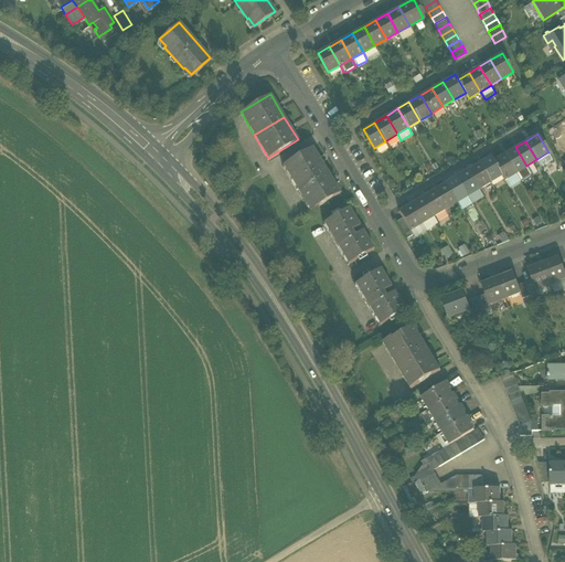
[(283,165),(296,188),(327,169),(312,146),(283,165)]
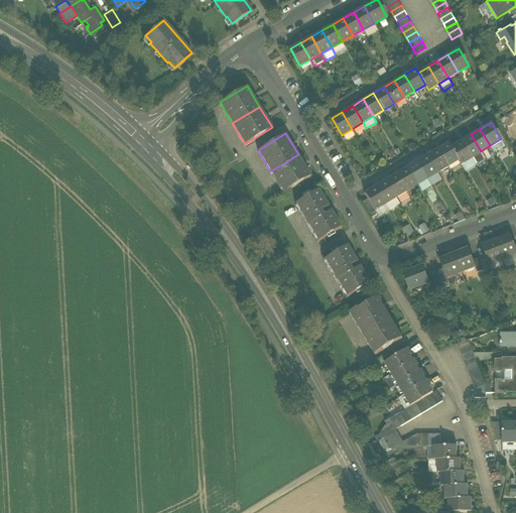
[(461,140),(471,157),(481,151),(471,134),(461,140)]
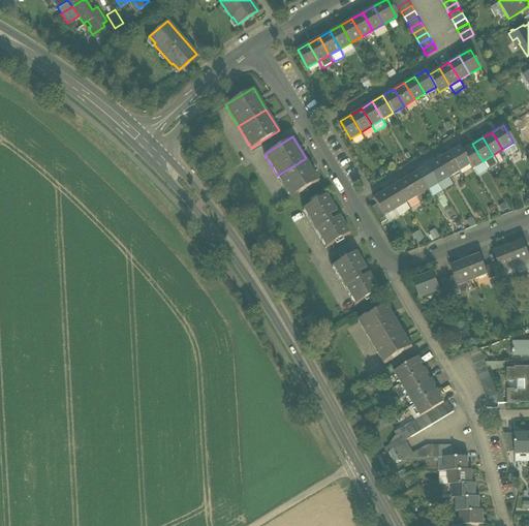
[(517,149),(512,143),(504,148),(508,153),(517,149)]
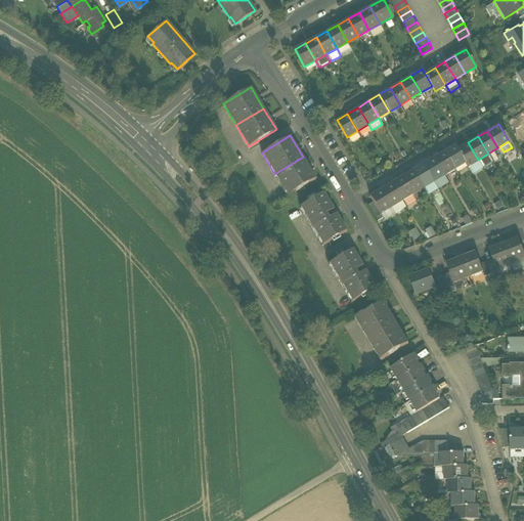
[(468,142),(457,148),(466,162),(468,166),(478,160),(468,142)]
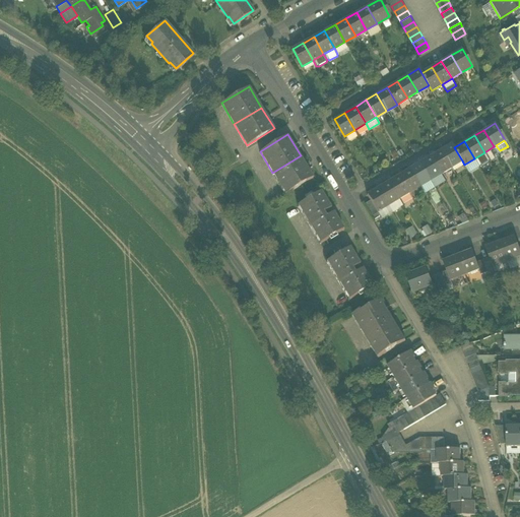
[(451,143),(441,149),(451,167),(462,160),(454,147),(451,143)]
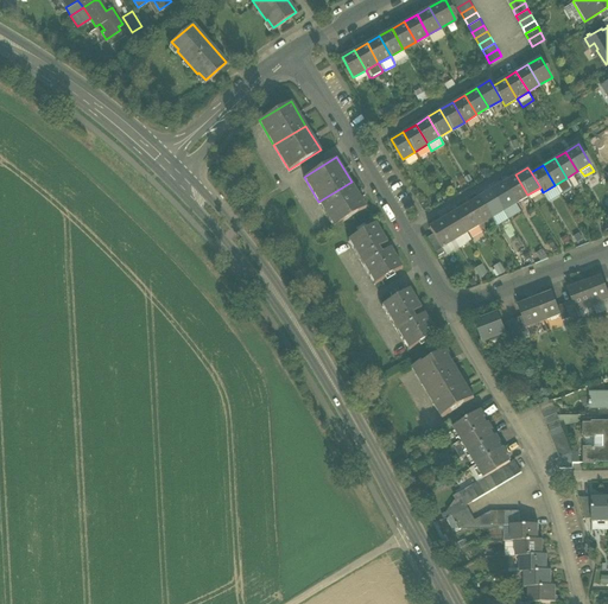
[(581,178),(577,171),(567,178),(572,188),(583,180),(581,178)]
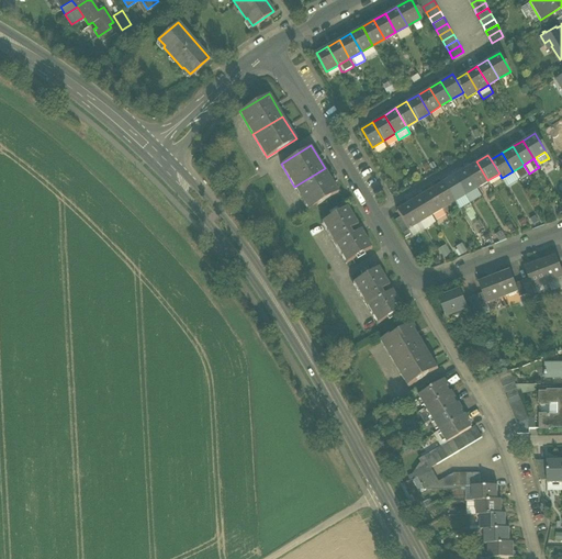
[(476,161),(465,169),(476,188),(487,180),(476,161)]
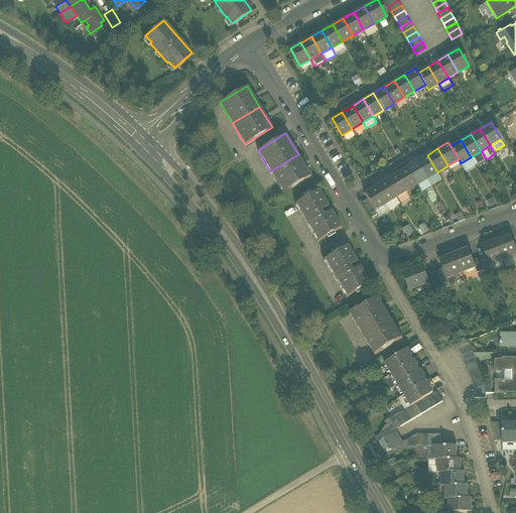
[(485,157),(481,151),(471,157),(475,162),(476,163),(478,163),(484,160),(485,157)]
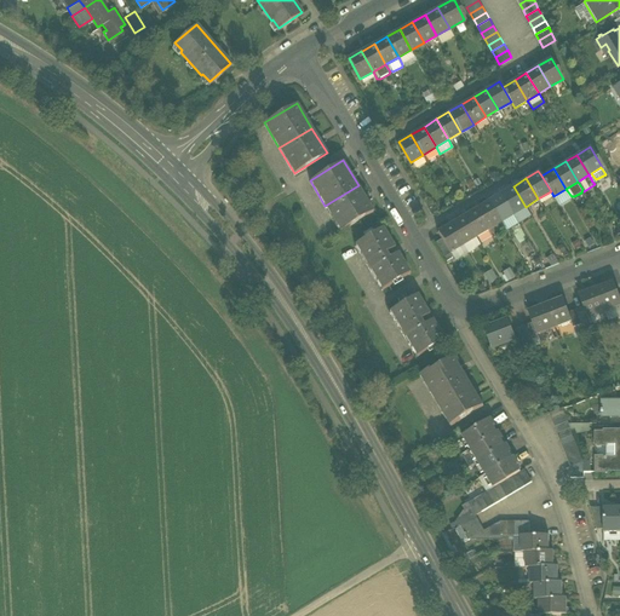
[(373,211),(359,185),(325,206),(339,230),(373,211)]
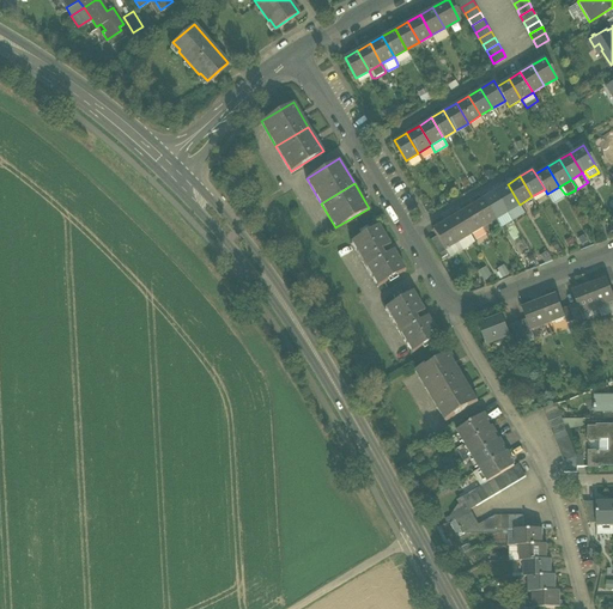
[(508,184),(495,192),(508,212),(520,205),(508,184)]
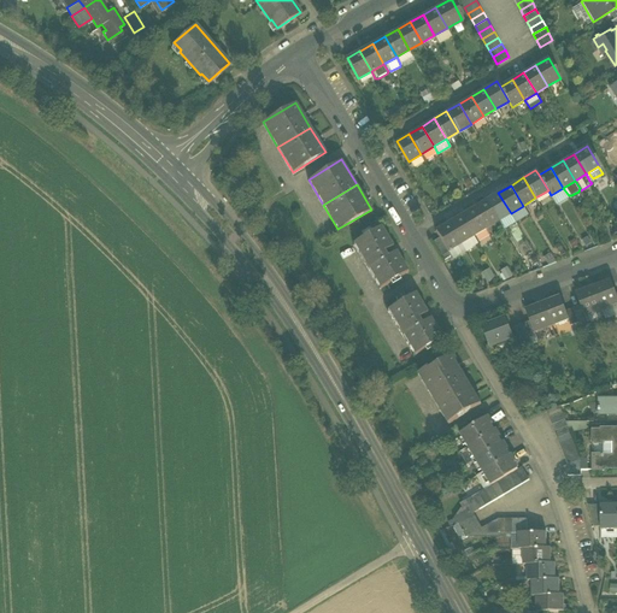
[(563,188),(551,195),(556,204),(569,196),(568,194),(563,188)]
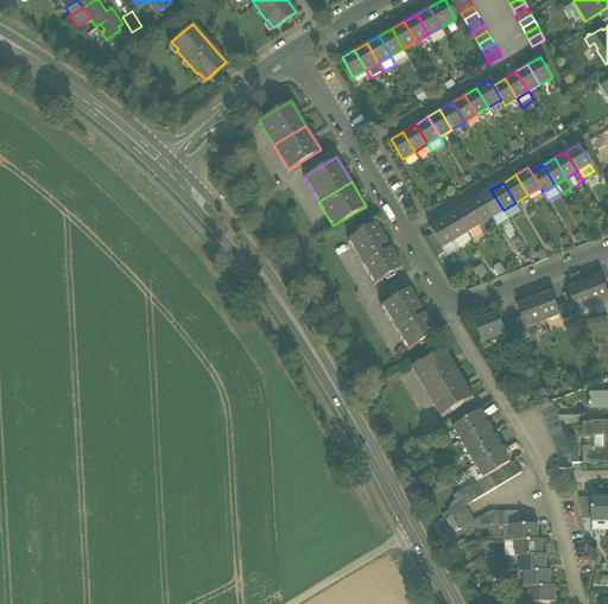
[(491,190),(479,197),(491,217),(504,210),(491,190)]
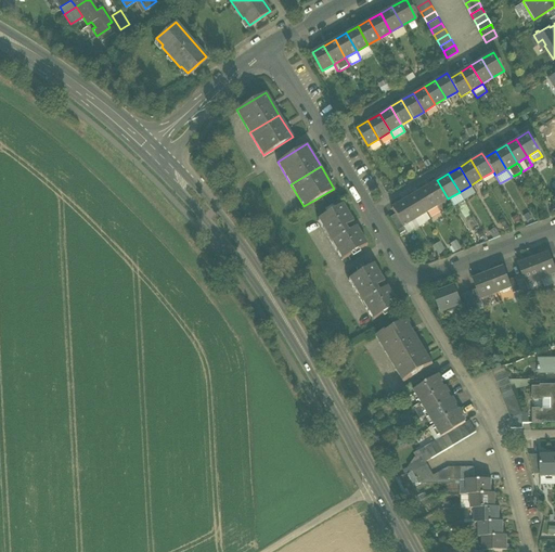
[(437,180),(426,187),(437,205),(448,199),(437,180)]
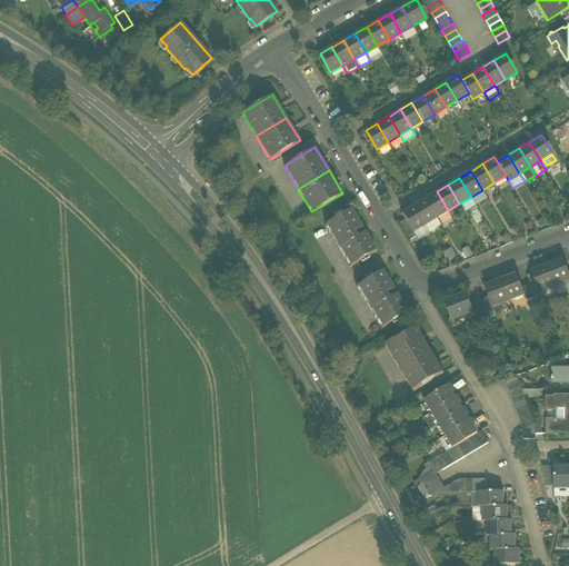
[(487,197),(482,190),(471,197),(475,204),(487,197)]
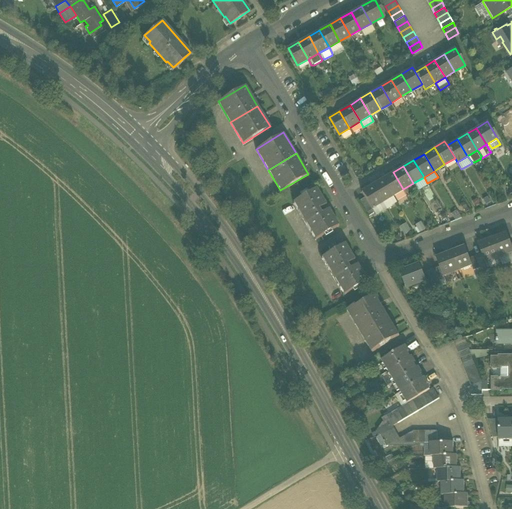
[(393,172),(382,178),(393,196),(403,189),(393,172)]
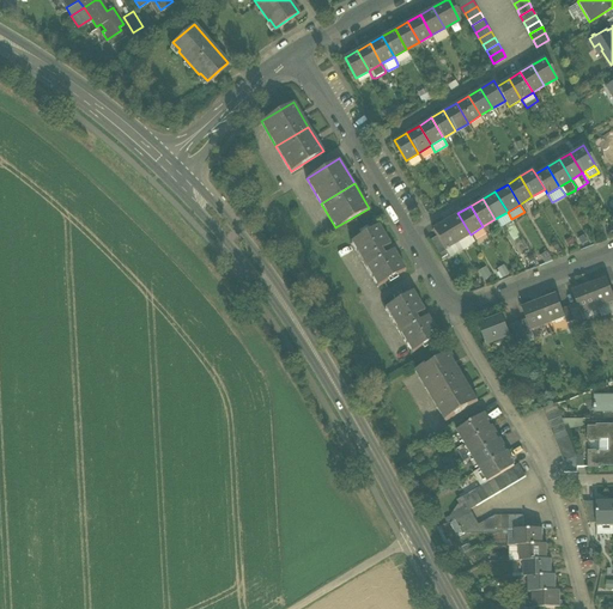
[(508,212),(495,219),(499,227),(511,219),(508,212)]
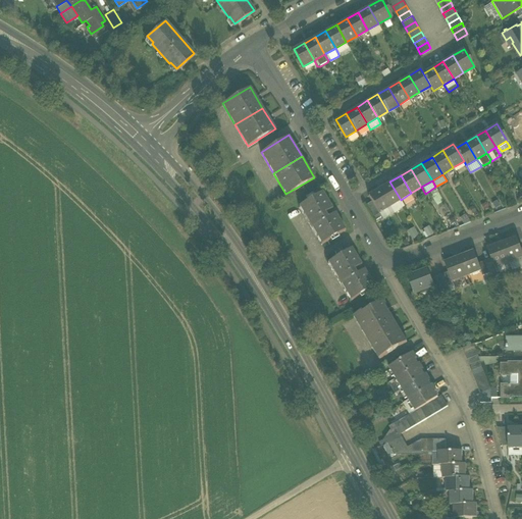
[(389,182),(379,189),(389,206),(401,200),(389,182)]
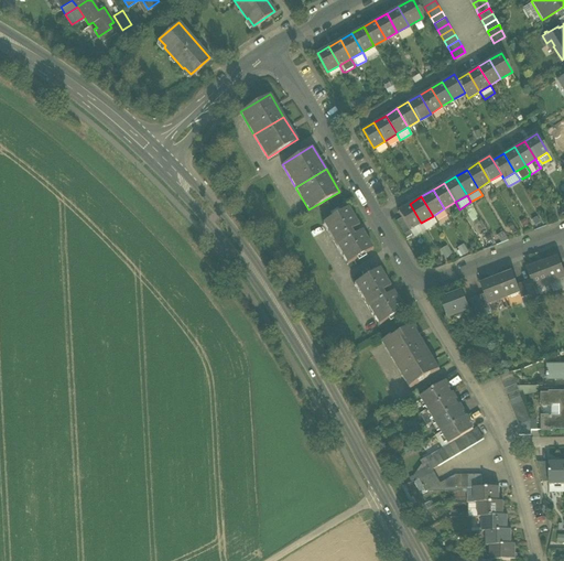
[(410,229),(421,223),(410,204),(398,211),(401,216),(410,229)]
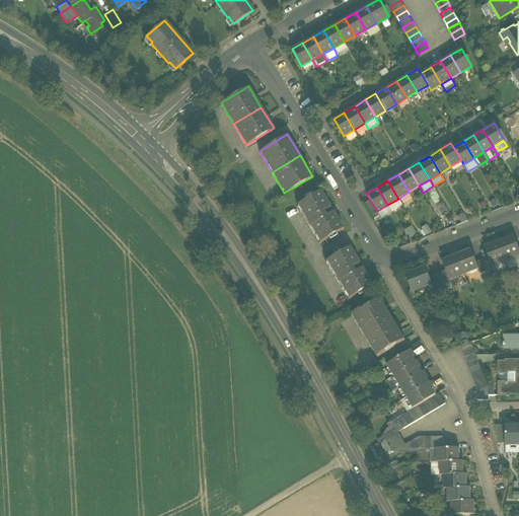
[(297,204),(319,241),(343,227),(334,211),(325,215),(322,211),(330,206),(320,190),(297,204)]
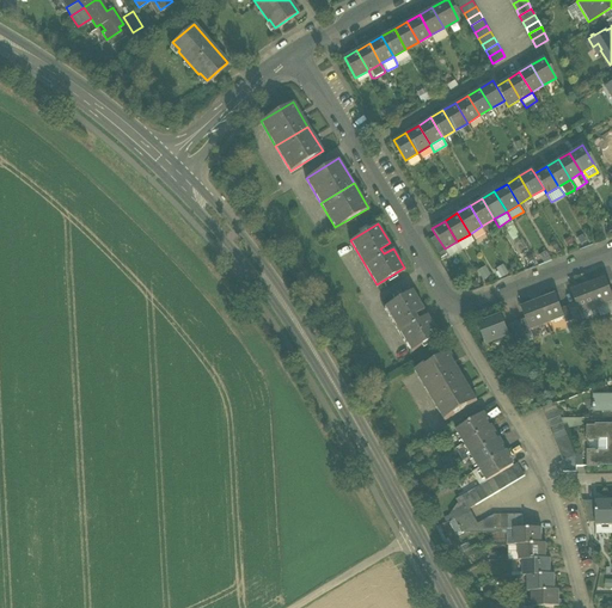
[(429,239),(440,257),(447,253),(445,249),(435,234),(429,239)]
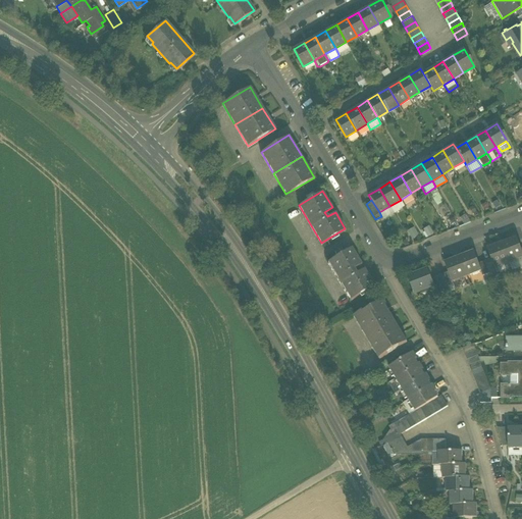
[(404,205),(401,200),(389,206),(394,212),(400,209),(399,208),(404,205)]
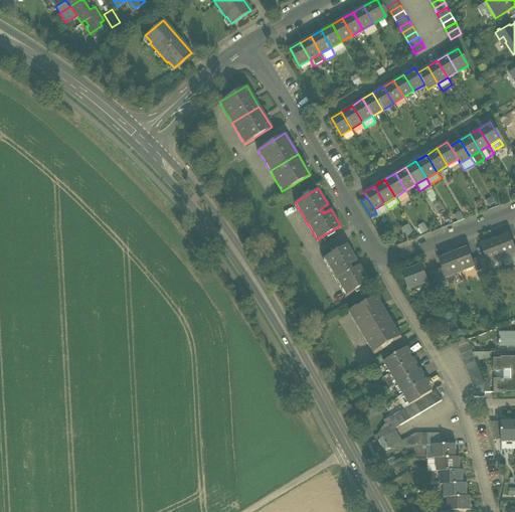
[(388,209),(384,203),(374,209),(376,213),(377,215),(388,209)]
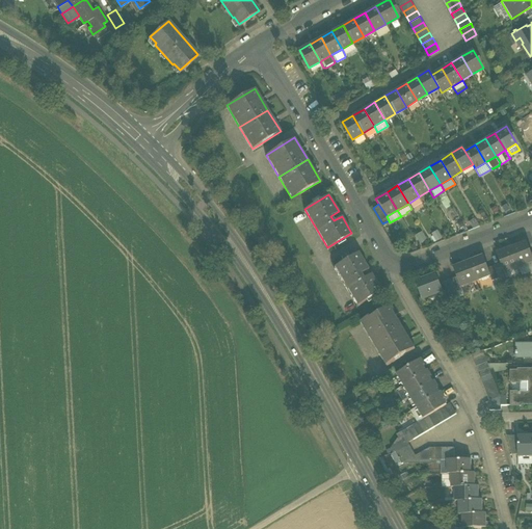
[(473,228),(479,225),(475,216),(469,220),(473,228)]
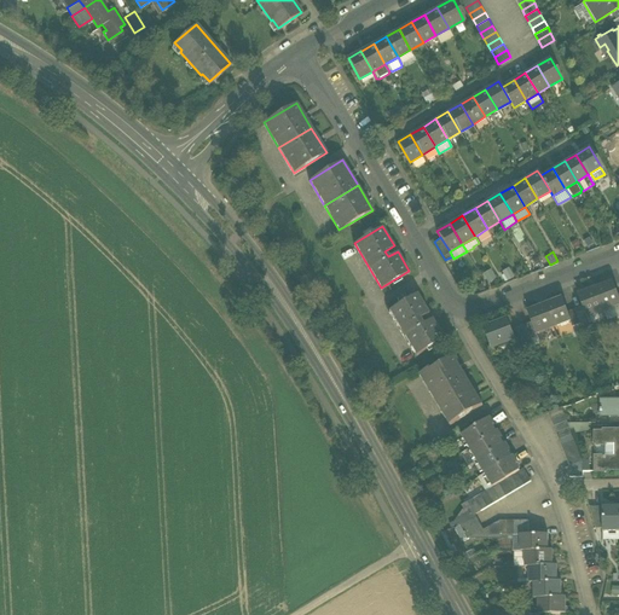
[(508,266),(501,270),(507,279),(514,274),(508,266)]
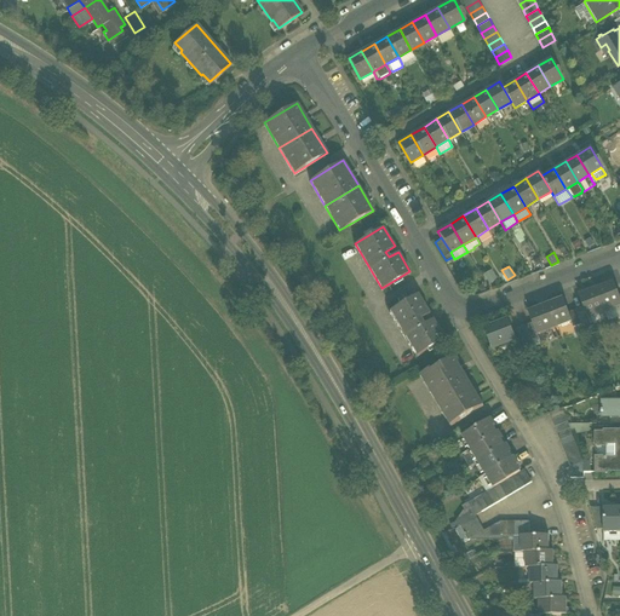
[(492,268),(483,272),(489,282),(498,277),(492,268)]
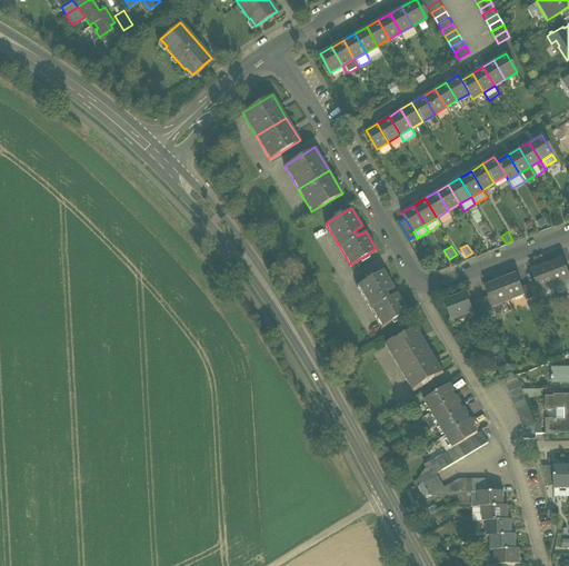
[(563,257),(548,264),(556,284),(568,278),(568,271),(568,270),(563,257)]
